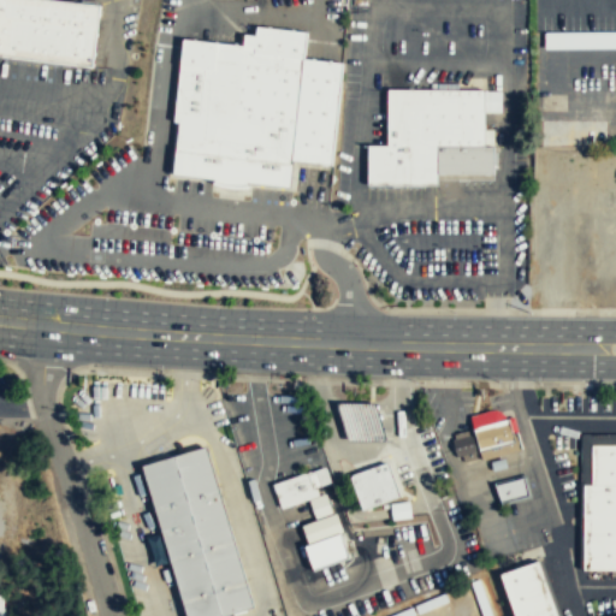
[(0,0),(71,0),(101,4),(94,66),(0,54),(0,0)]
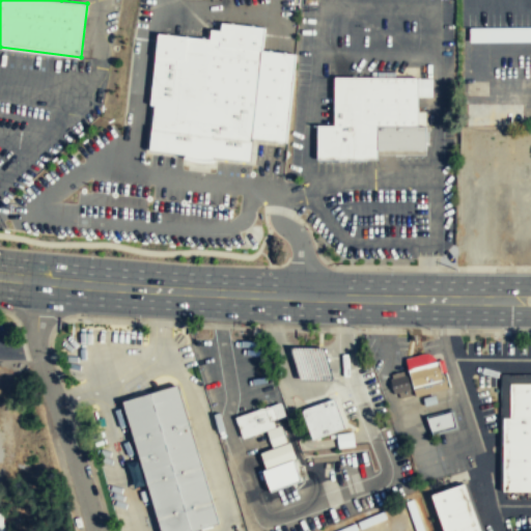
[(150,149),(252,161),(255,138),(287,142),(297,53),(263,50),(267,27),(222,22),(222,30),(212,29),(211,38),(158,32),(150,104),(156,104),(150,149)]
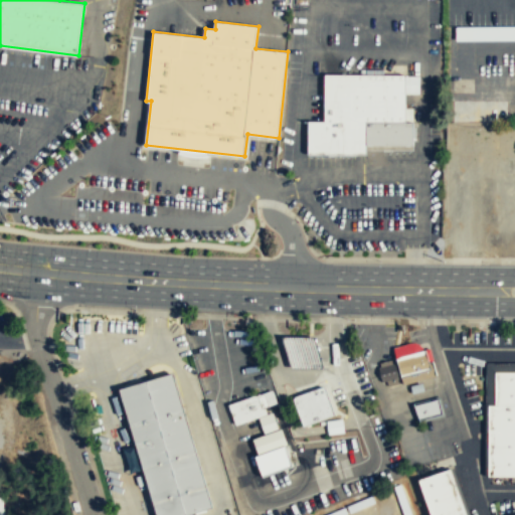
[(514,41),(514,27),(455,27),(455,41),(514,41)]
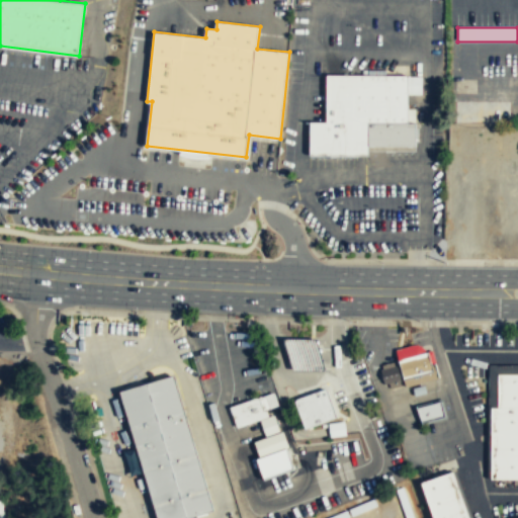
[(309,154),(308,120),(324,120),(324,73),(406,74),(406,75),(421,75),(420,94),(406,93),(406,107),(414,107),(413,145),(366,145),(366,155),(309,154)]
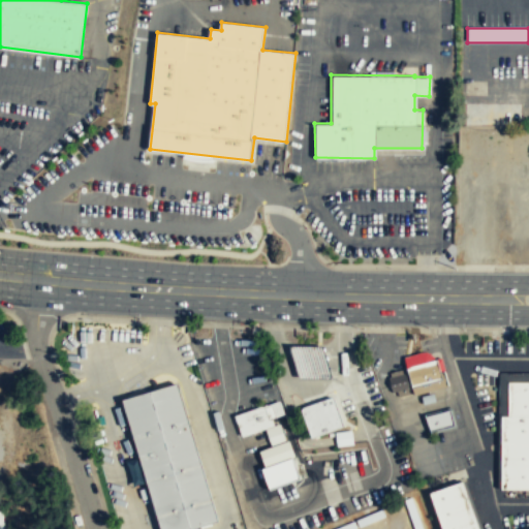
[(520,124),(519,101),(464,101),(464,124),(520,124)]
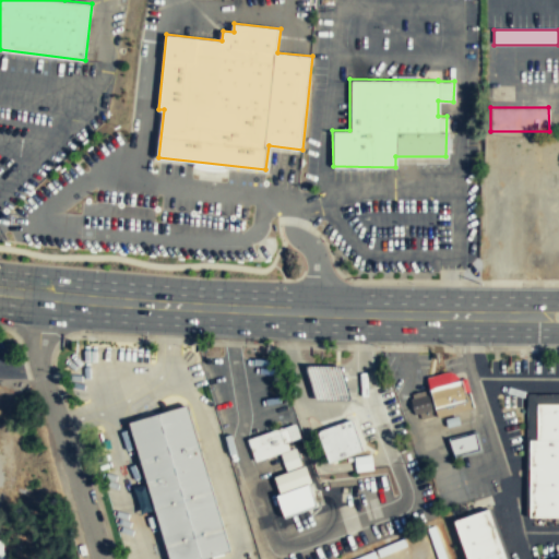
[(310,365),(339,366),(342,367),(344,369),(353,397),(353,400),(349,402),(320,401),(318,400),(316,397),(308,368),(309,366),(310,365)]
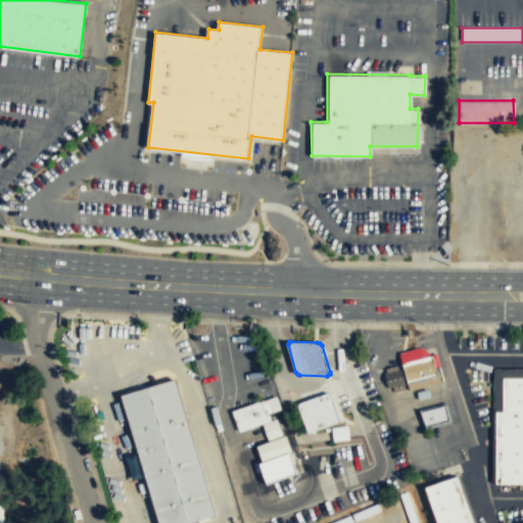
[(405,383),(399,368),(382,373),(387,388),(405,383)]
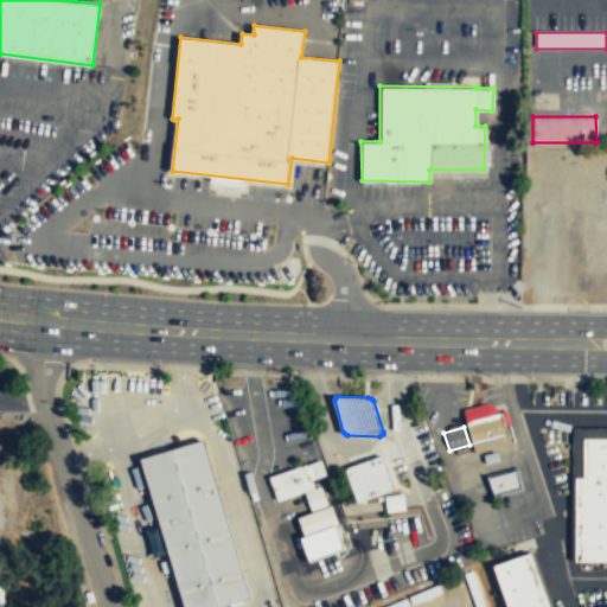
[(582,438),(606,438),(606,561),(573,561),(574,477),(582,477),(582,438)]
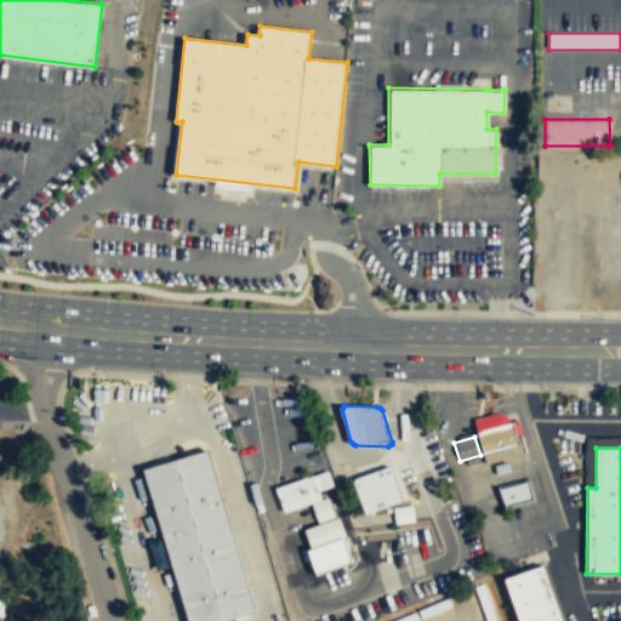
[(210,450),(257,614),(231,620),(189,620),(146,469),(210,450)]
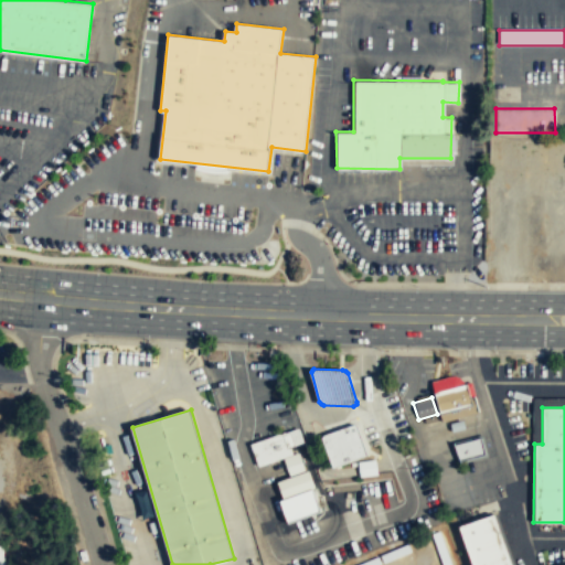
[(326,435),(355,424),(358,425),(369,455),(333,468),(323,439),(323,437),(326,435)]
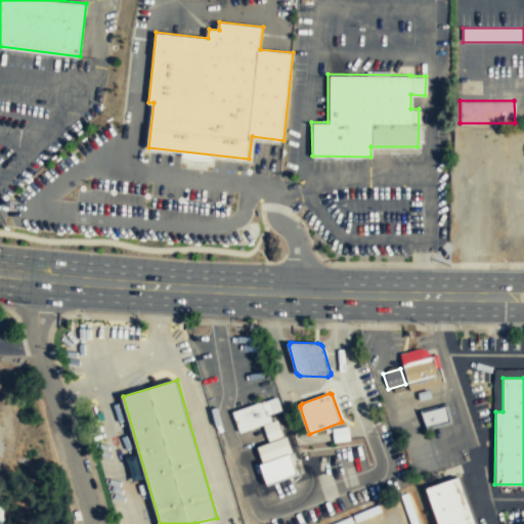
[(232,412),(260,402),(260,403),(277,397),(282,410),(270,415),(272,422),(263,425),(241,433),(232,412)]
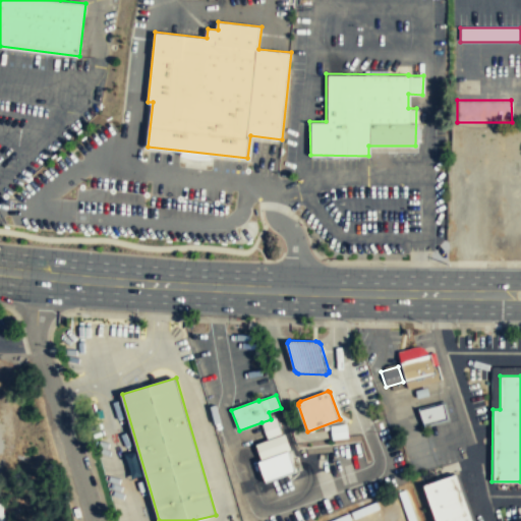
[(448,420),(443,402),(417,409),(422,427),(448,420)]
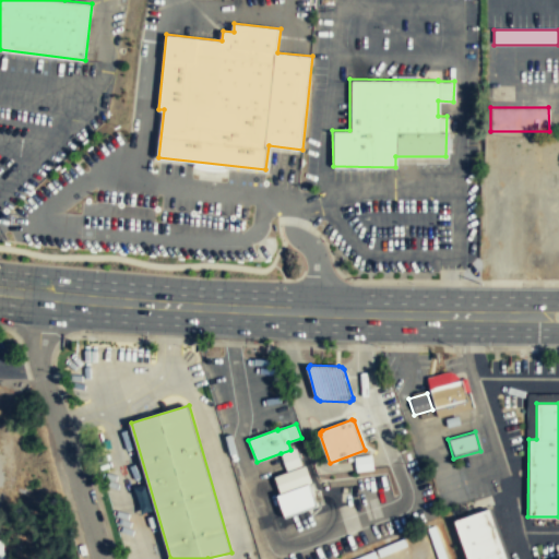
[(290,450),(296,448),(302,465),(286,472),(281,453),(290,450)]
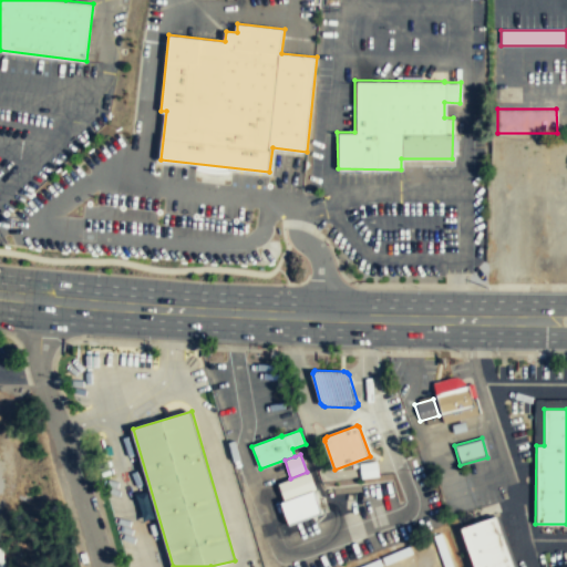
[(343,517),(349,540),(370,536),(372,545),(402,537),(394,506),(343,517)]
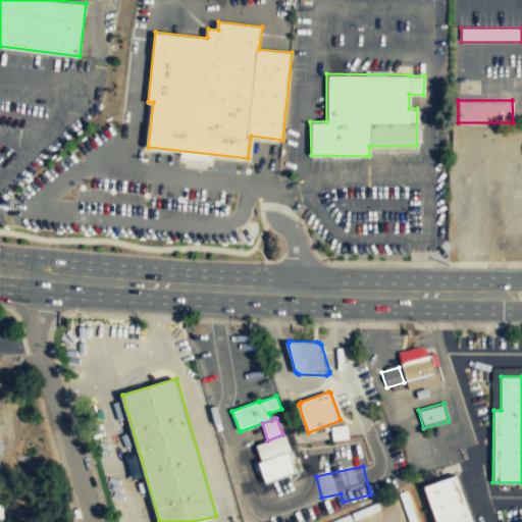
[(455,474),(472,521),(433,521),(421,486),(425,485),(455,474)]
